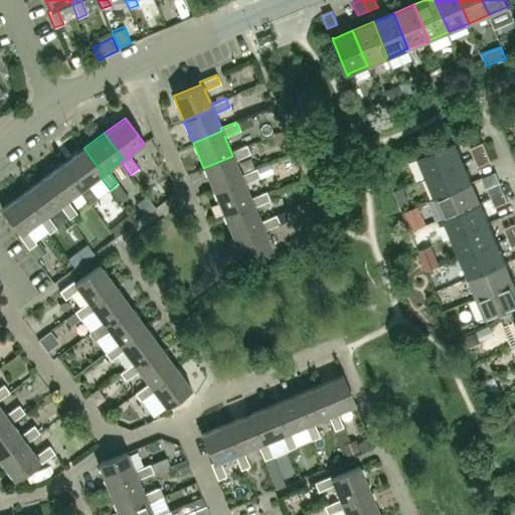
[(463,162),(455,143),(456,142),(456,141),(418,156),(418,158),(419,158),(427,177),(463,162)]
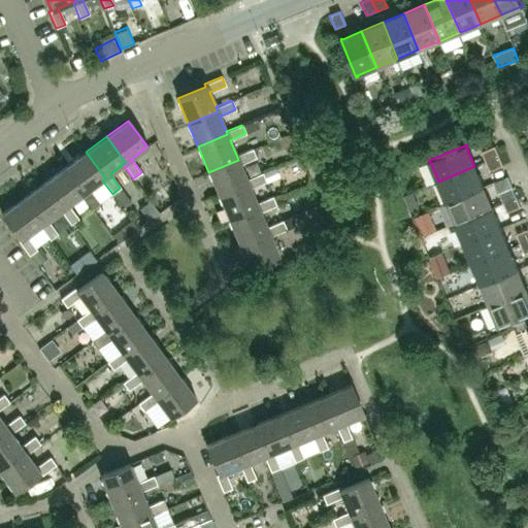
[(499,156),(495,145),(494,146),(481,153),(485,162),(499,156)]
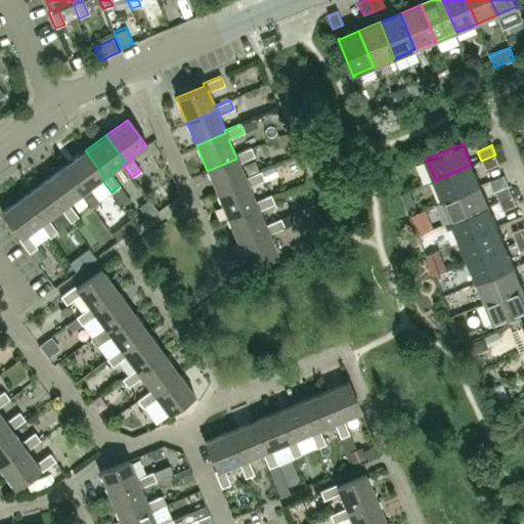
[(207,171),(217,194),(246,182),(245,178),(237,163),(254,156),(250,147),(234,154),(236,159),(207,171)]
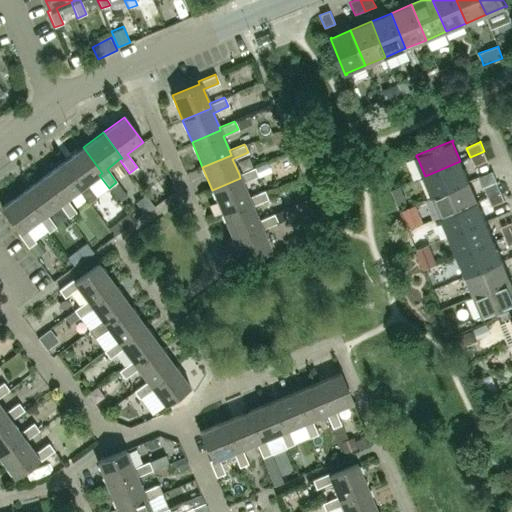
[(79,189),(89,203),(96,197),(86,184),(99,175),(102,173),(83,147),(63,162),(82,187),(79,189)]
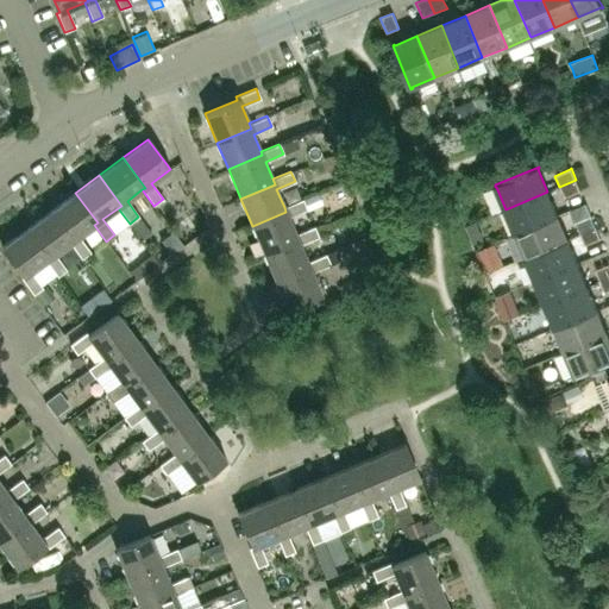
[(581,190),(576,180),(559,187),(564,198),(581,190)]
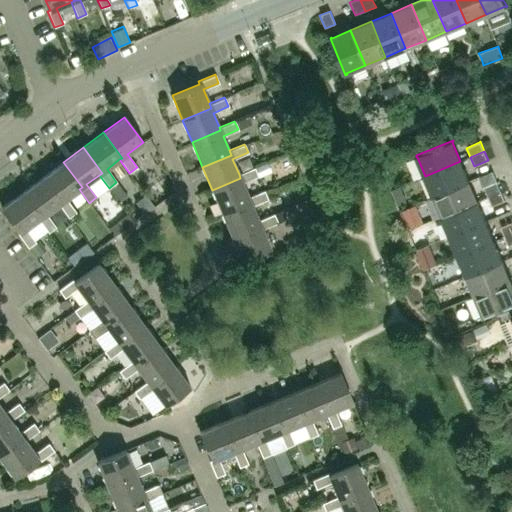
[(468,181),(460,161),(425,176),(434,196),(468,181)]
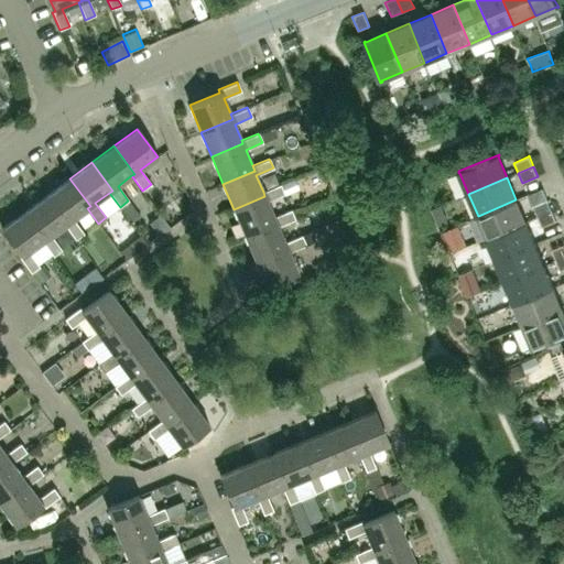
[(64,226),(75,240),(84,234),(73,219),(87,208),(90,206),(69,179),(47,195),(67,224),(64,226)]
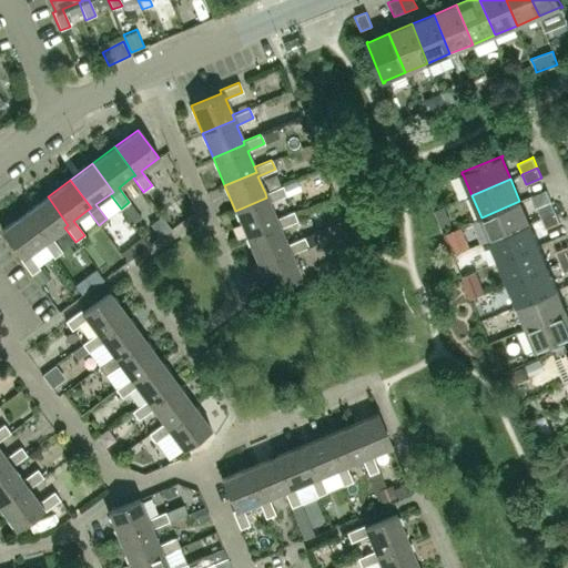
[(297,180),(282,185),(284,190),(285,195),(301,189),(297,180)]
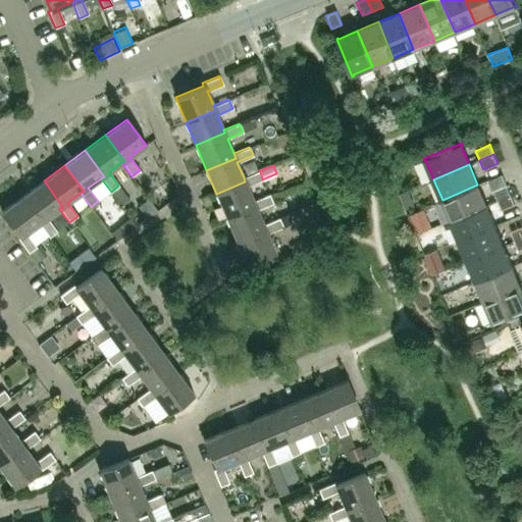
[(216,194),(225,217),(255,205),(253,201),(247,186),(262,179),(261,174),(259,170),(244,177),(245,181),(216,194)]
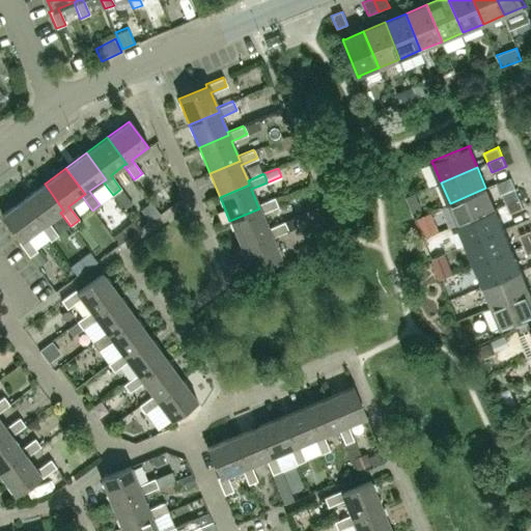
[(39,228),(50,242),(58,235),(48,222),(60,213),(63,211),(45,184),(23,199),(43,226),(39,228)]
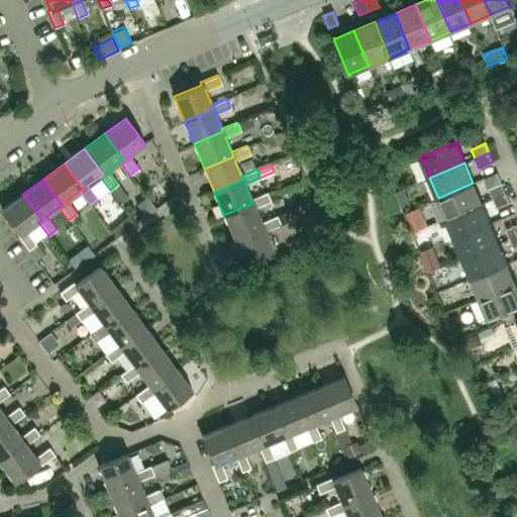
[(482,203),(473,183),(438,198),(446,218),(482,203)]
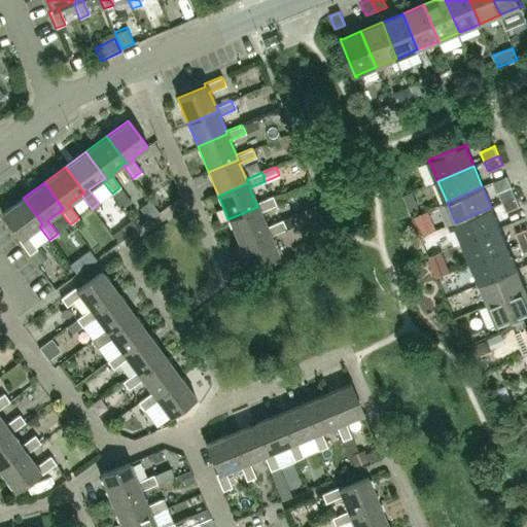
[(516,197),(512,186),(498,192),(502,202),(516,197)]
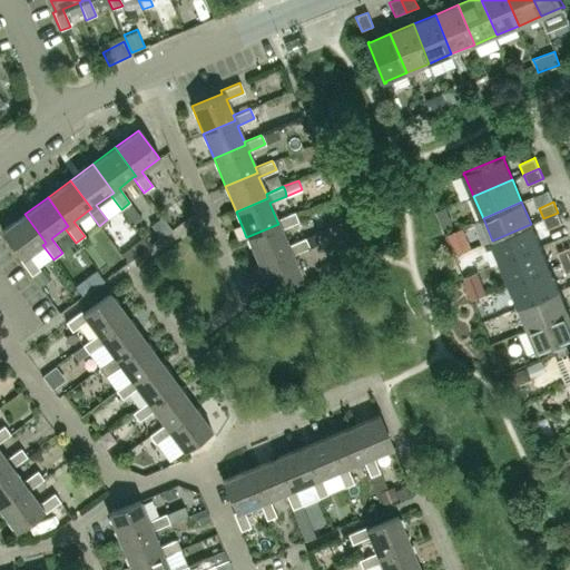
[(246,237),(257,263),(290,249),(287,245),(281,228),(297,222),(294,212),(276,219),(278,224),(246,237)]
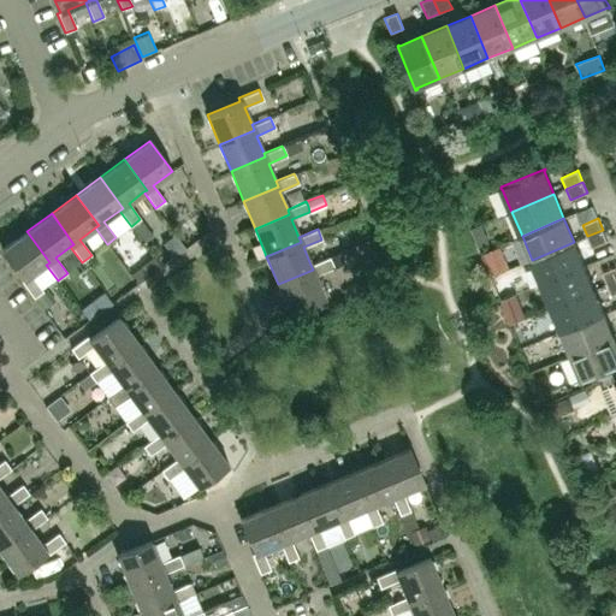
[(608,241),(603,230),(587,236),(592,248),(608,241)]
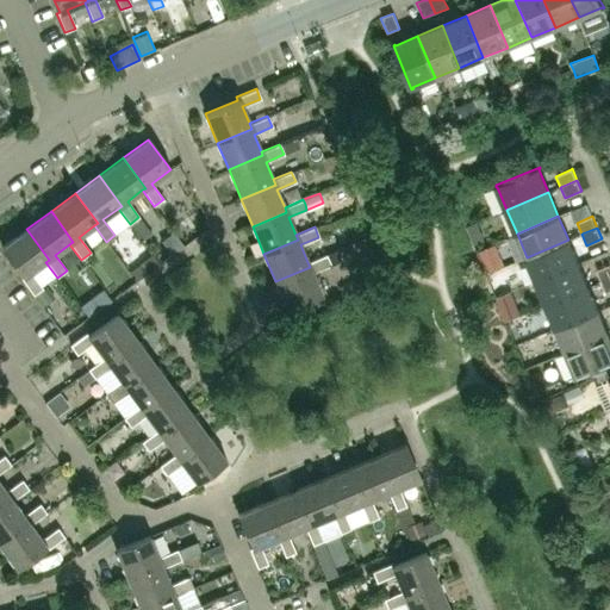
[(22,278),(33,296),(33,294),(42,288),(31,273),(45,262),(49,260),(26,229),(1,248),(23,277),(22,278)]
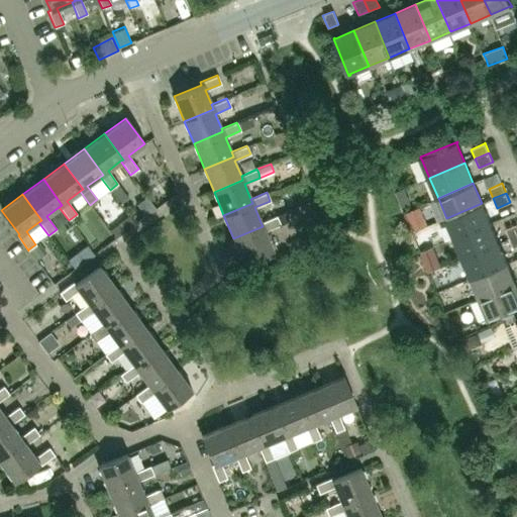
[(490,223),(484,209),(482,203),(446,218),(454,238),(490,223)]
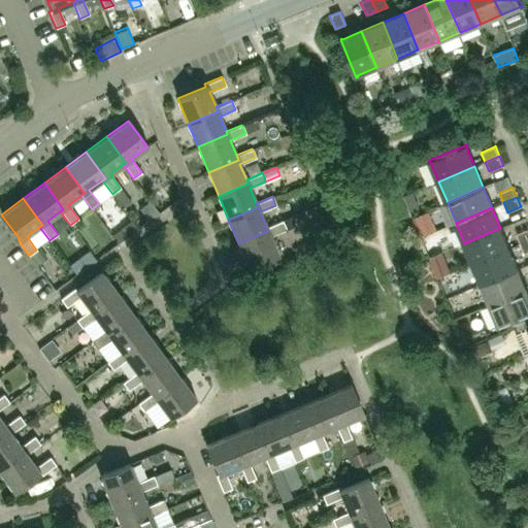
[(415,217),(414,218),(418,229),(420,229),(433,223),(428,211),(415,217)]
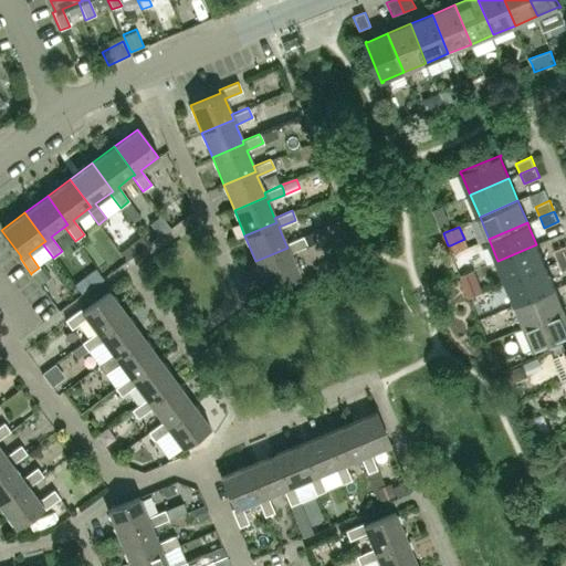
[(142,234),(129,243),(137,253),(149,244),(142,234)]
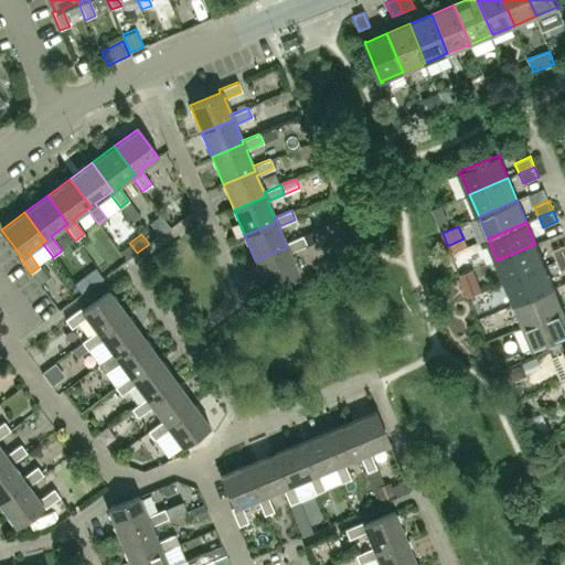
[(255,260),(266,286),(298,273),(289,253),(306,245),(301,236),(285,243),(287,247),(255,260)]
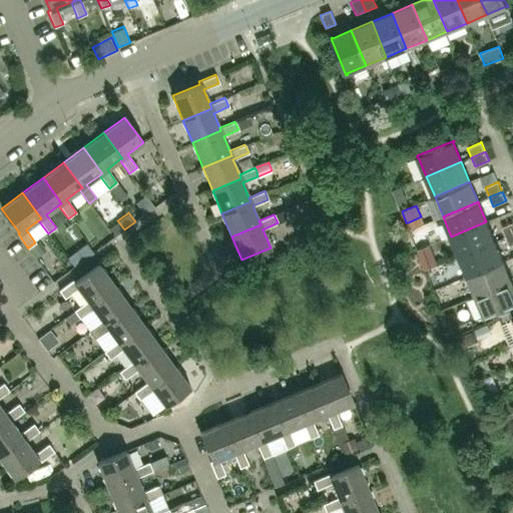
[(494,241),(486,221),(451,236),(460,257),(494,241)]
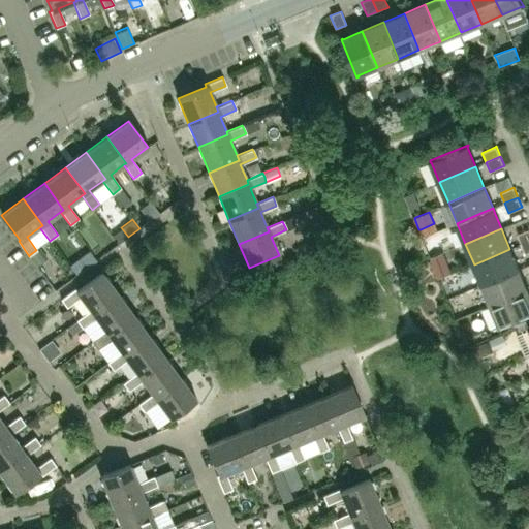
[(528,241),(528,228),(517,235),(521,244),(528,241)]
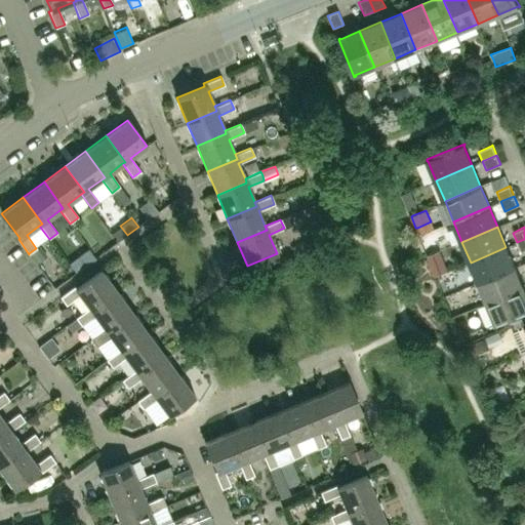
[(515,268),(506,247),(471,263),(479,283),(515,268)]
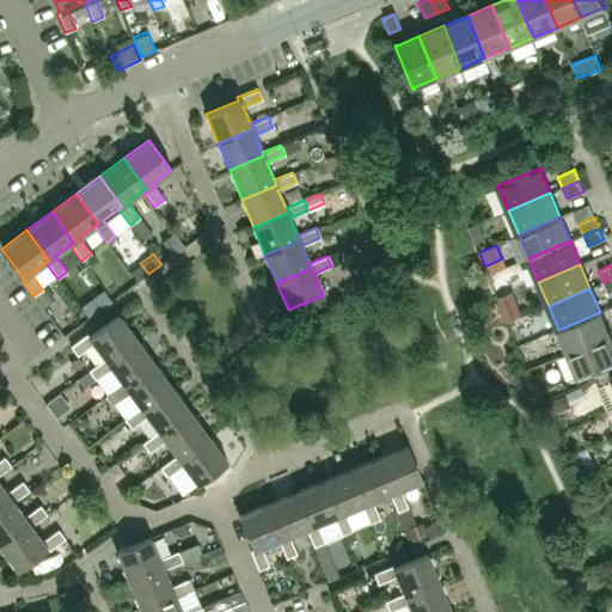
[(50,301),(42,289),(34,295),(42,307),(50,301)]
